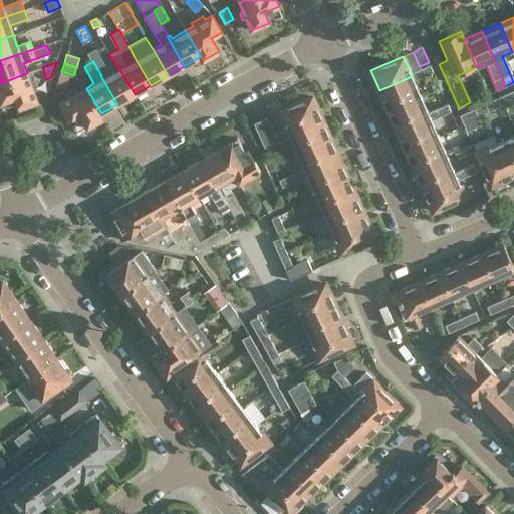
[(430,64),(420,68),(424,76),(433,71),(430,64)]
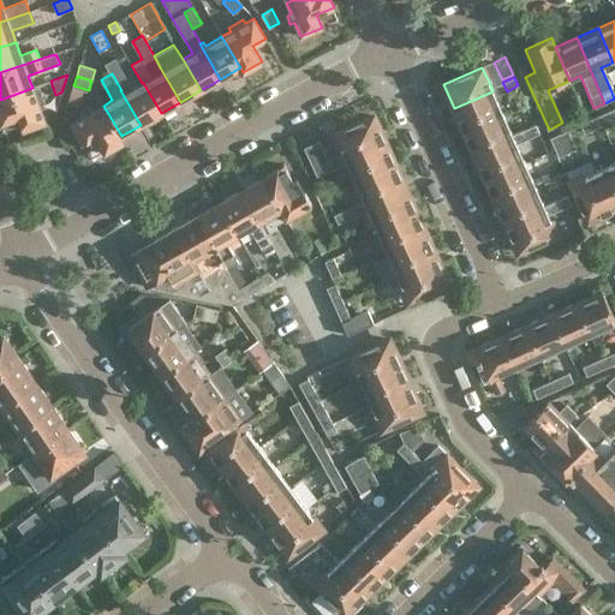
[(502,82),(491,87),(493,91),(495,96),(507,91),(502,82)]
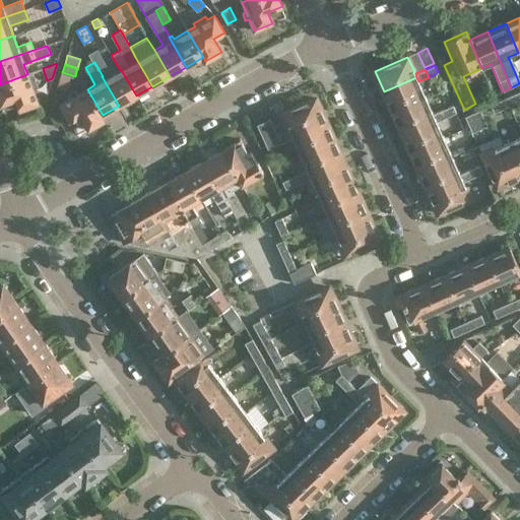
[(104,74),(103,76),(102,76),(119,106),(136,95),(121,70),(120,70),(106,78),(104,74)]
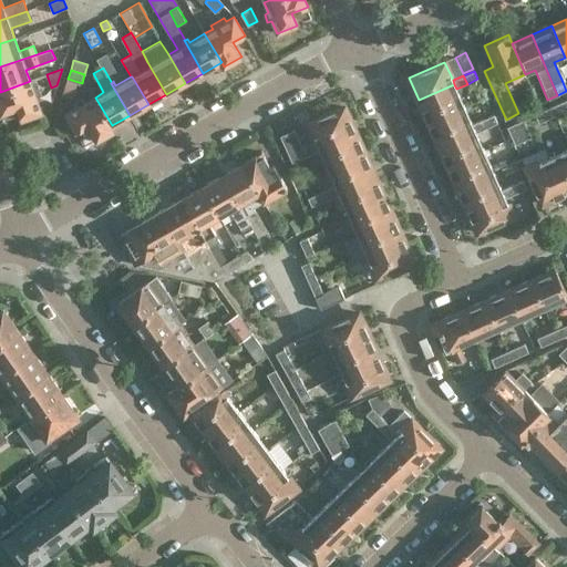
[(41,114),(35,100),(40,99),(33,80),(30,81),(0,92),(0,110),(1,113),(16,107),(21,121),(41,114)]
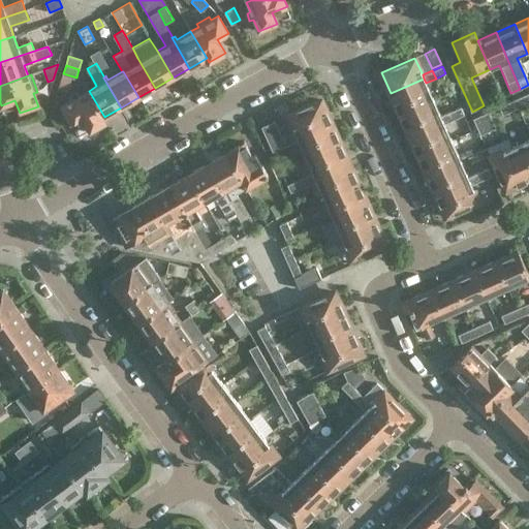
[(424,79),(391,93),(400,114),(433,99),(426,83),(424,79)]
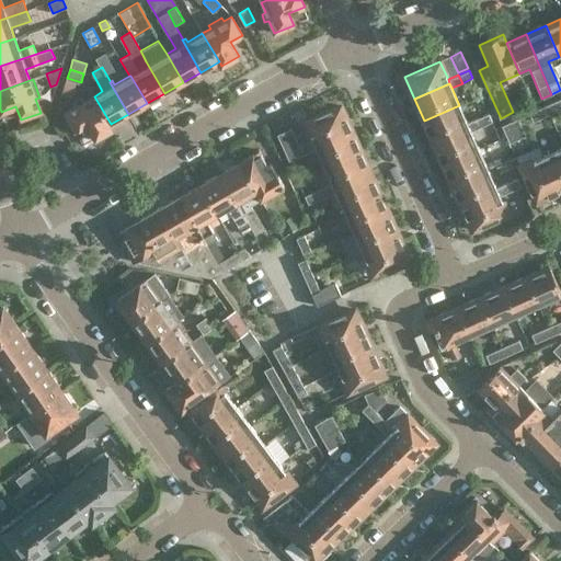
[(75,107),(66,113),(76,130),(87,124),(95,139),(113,128),(111,124),(94,96),(83,102),(81,99),(72,103),(75,107)]
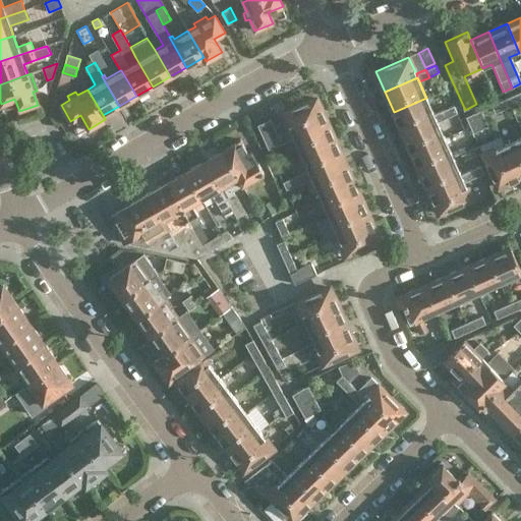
[(520,91),(506,98),(510,106),(520,101),(520,91)]
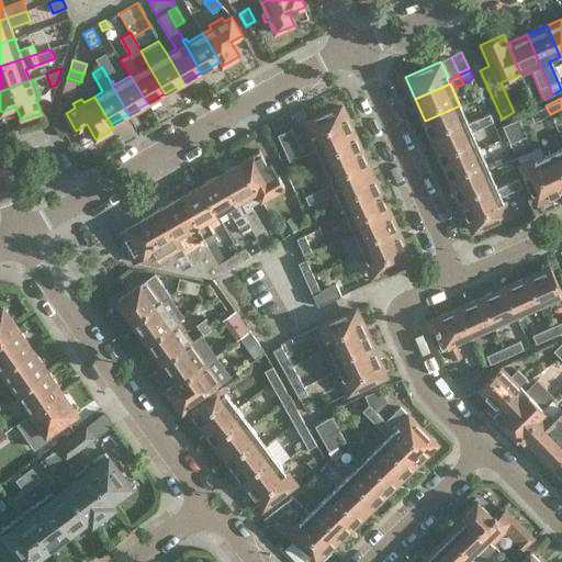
[(340,105),(305,122),(313,141),(300,146),(292,127),(278,134),(289,160),(317,148),(333,183),(305,195),(308,204),(336,192),(373,276),(409,259),(340,105)]
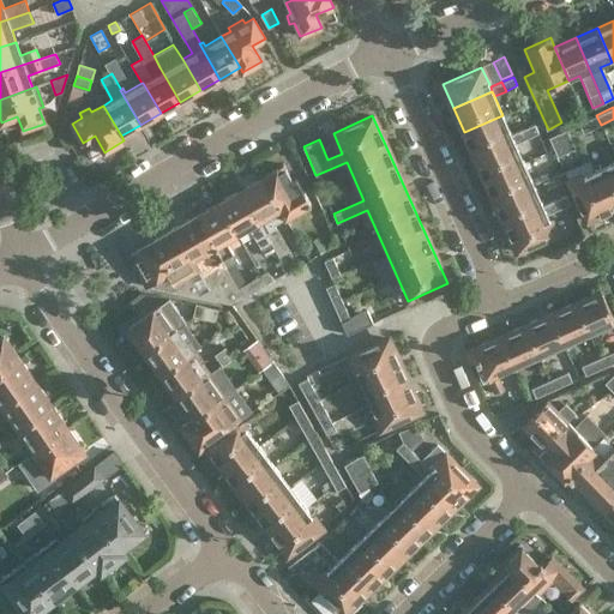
[(503,115),(464,132),(474,156),(513,138),(511,134),(503,115)]
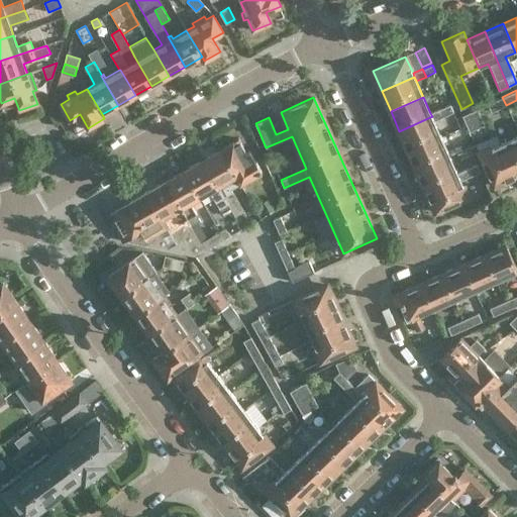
[(502,97),(487,104),(491,112),(506,105),(502,97)]
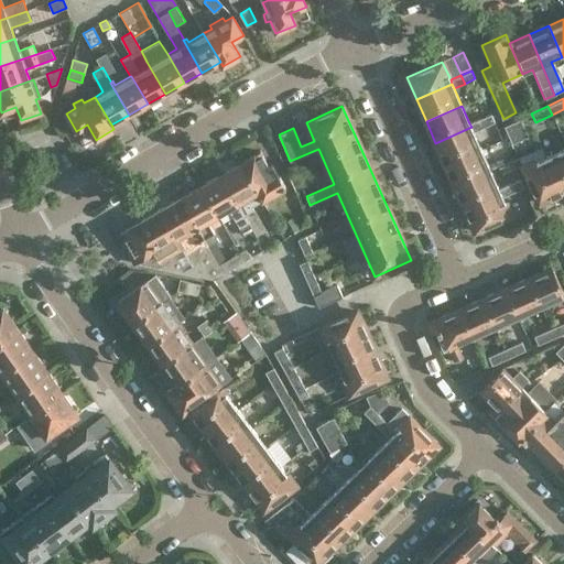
[(490,114),(480,118),(484,127),(495,122),(490,114)]
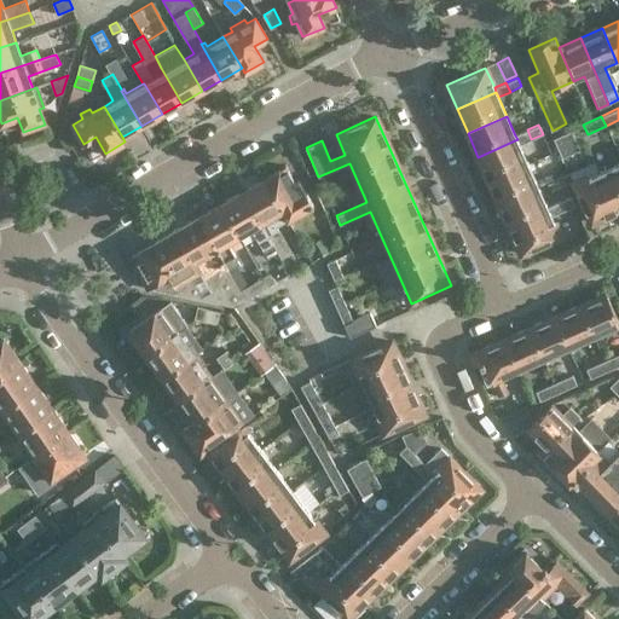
[(527,129),(515,136),(518,139),(520,144),(531,139),(527,129)]
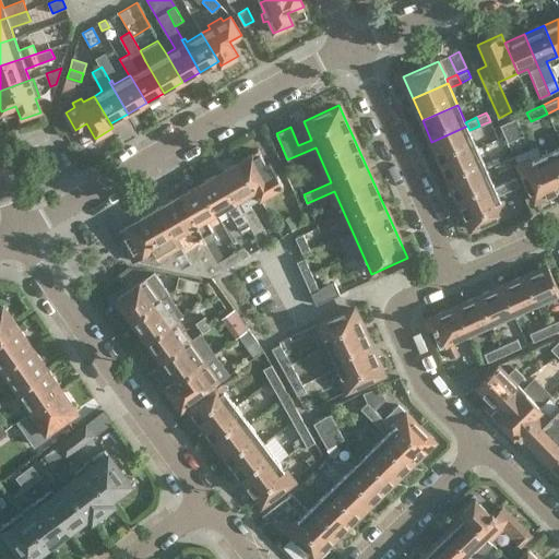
[(515,118),(499,125),(507,142),(523,135),(515,118)]
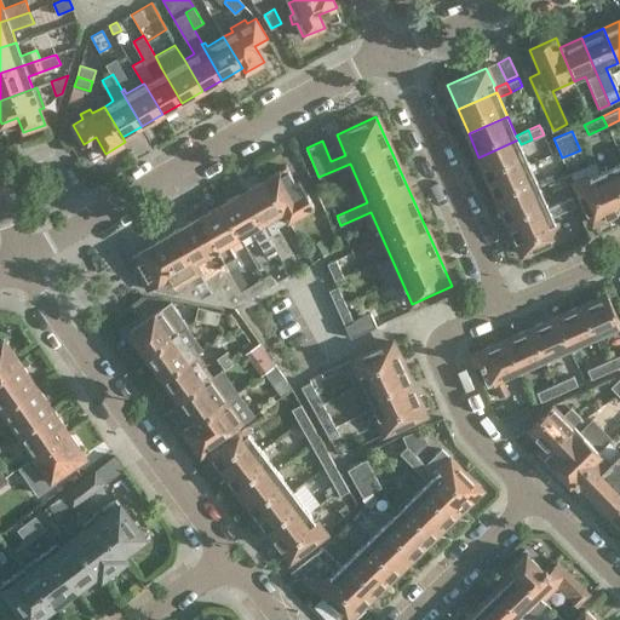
[(518,139),(478,158),(491,182),(529,165),(521,144),(518,139)]
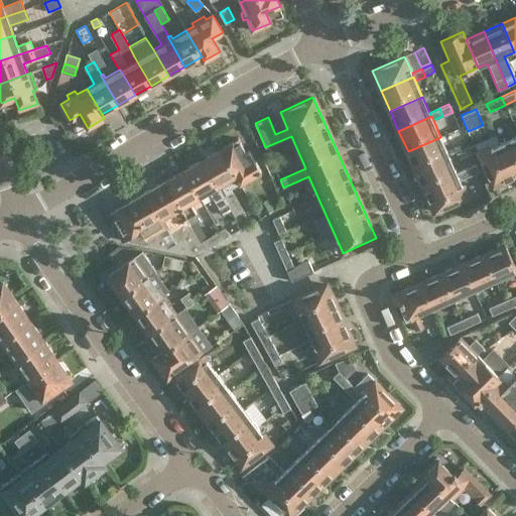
[(515,135),(478,152),(493,185),(515,174),(515,135)]
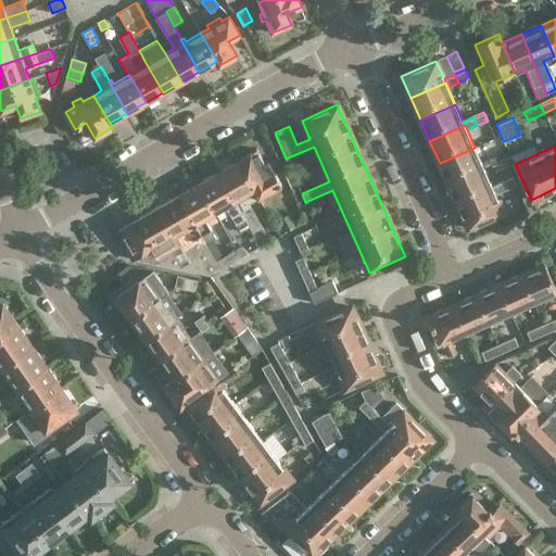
[(237,161),(258,198),(263,205),(273,200),(268,192),(281,185),(260,148),(237,161)]
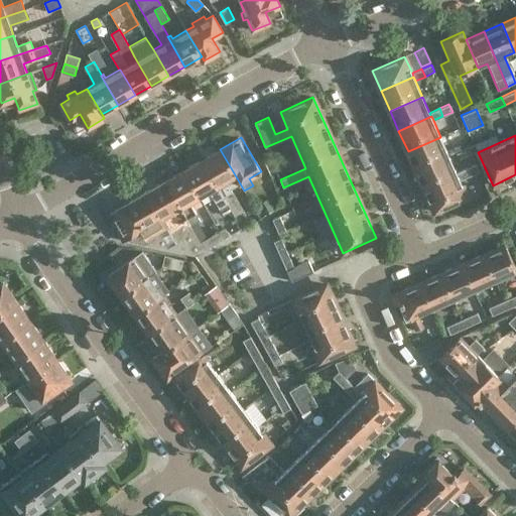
[(440,137),(408,151),(417,172),(449,157),(440,137)]
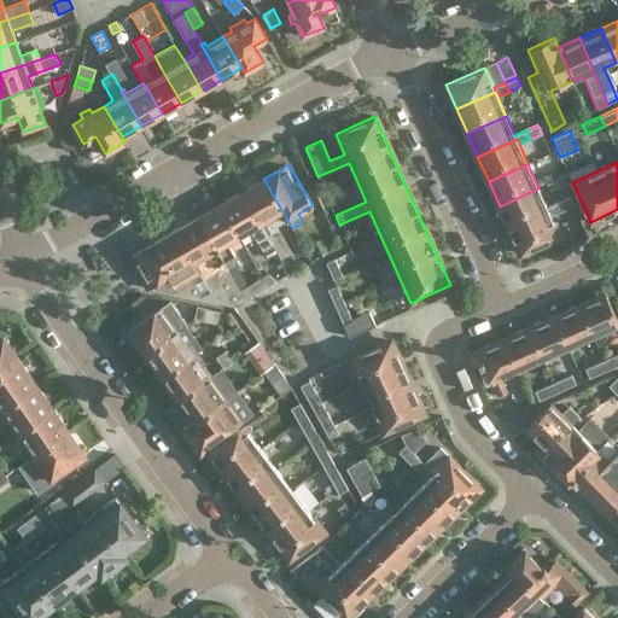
[(277,226),(287,220),(263,179),(242,192),(277,252),(281,258),(292,252),(277,226)]
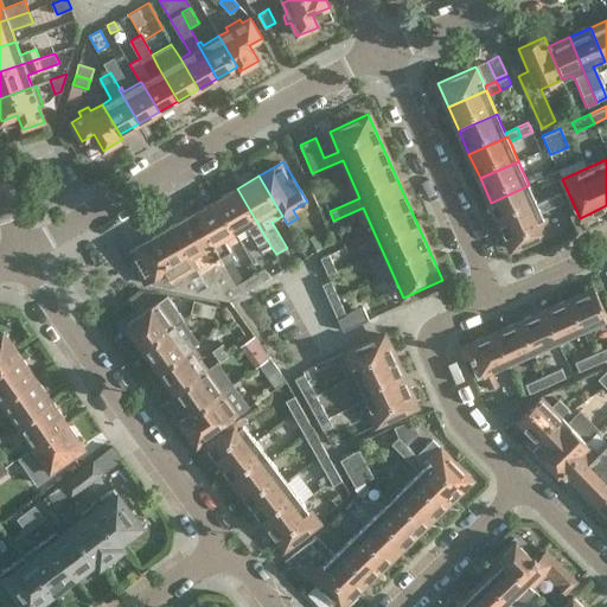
[(529,185),(491,203),(500,227),(540,209),(537,203),(529,185)]
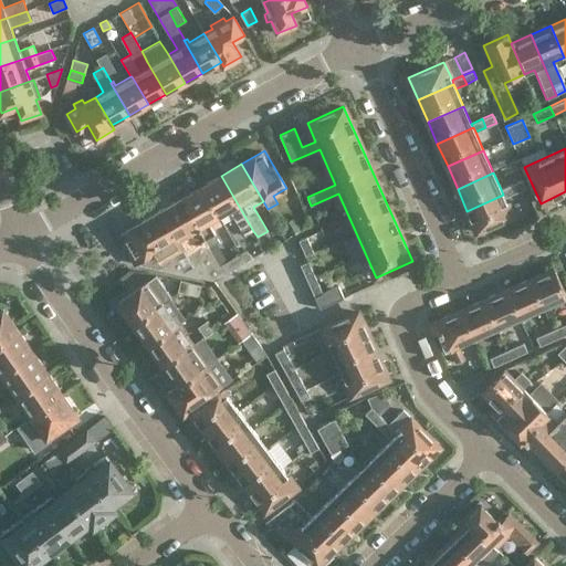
[(253,231),(221,176),(201,187),(219,217),(229,210),(244,236),(253,231)]
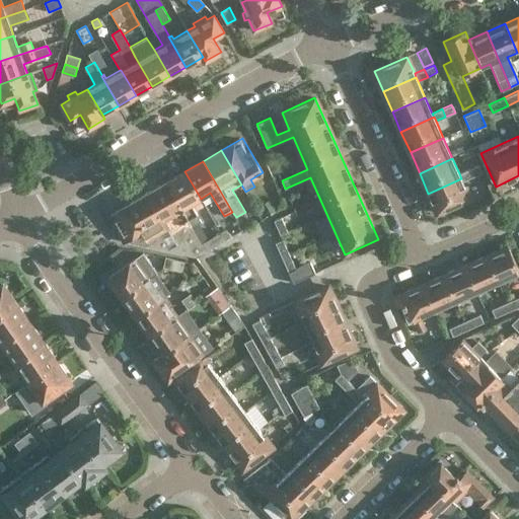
[(478,164),(468,169),(472,176),(482,172),(478,164)]
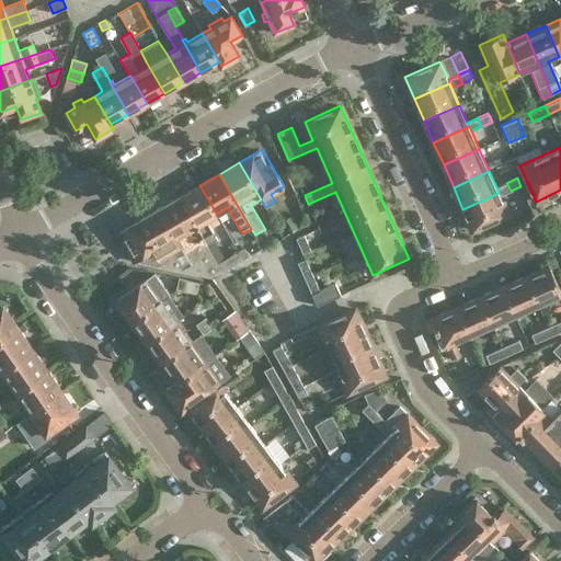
[(506,183),(496,187),(499,193),(500,195),(511,191),(506,183)]
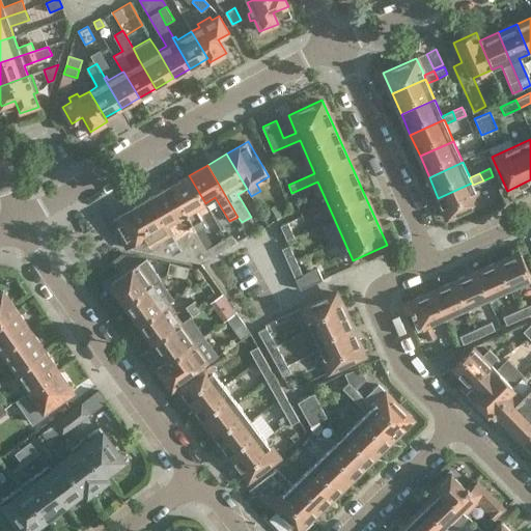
[(189,175),(170,186),(197,231),(205,226),(196,210),(205,203),(189,175)]
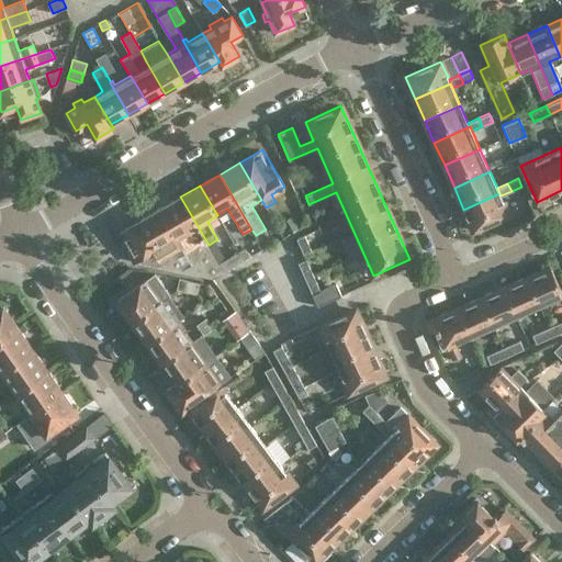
[(499,193),(463,210),(473,231),(508,214),(501,195),(499,193)]
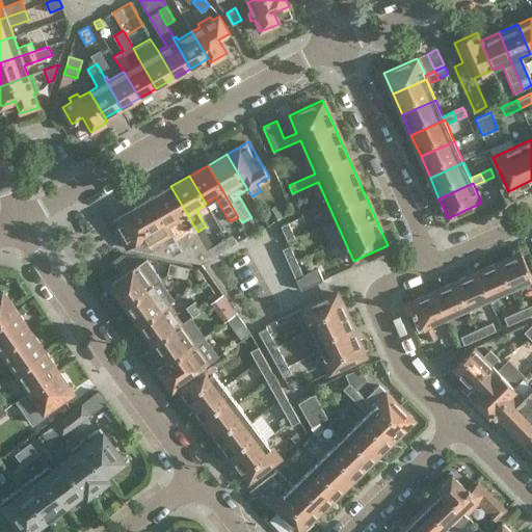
[(201,264),(212,258),(207,249),(197,232),(170,186),(151,197),(165,223),(168,230),(187,261),(201,264)]
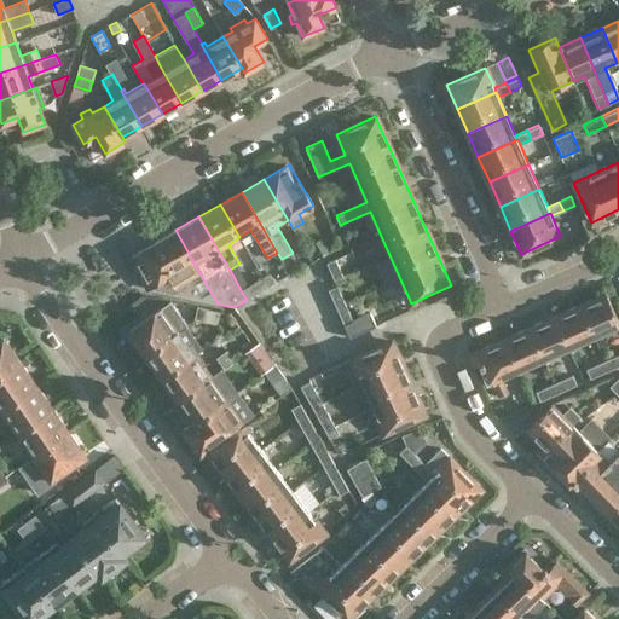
[(150,288),(218,304),(196,267),(192,260),(175,230),(131,256),(150,289),(150,288)]
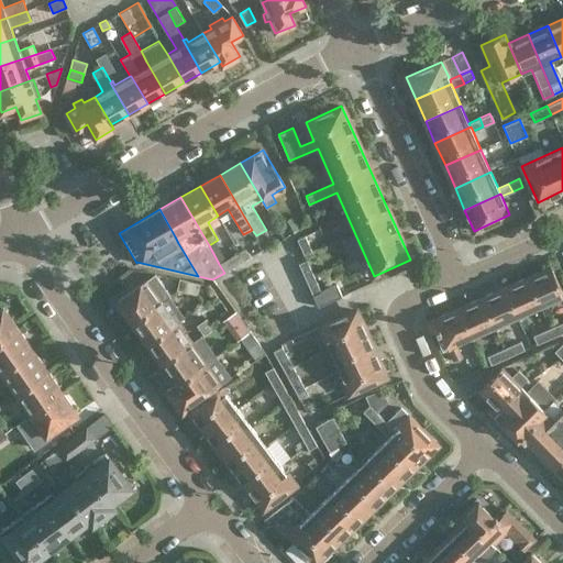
[(300,229),(293,216),(282,222),(288,235),(300,229)]
